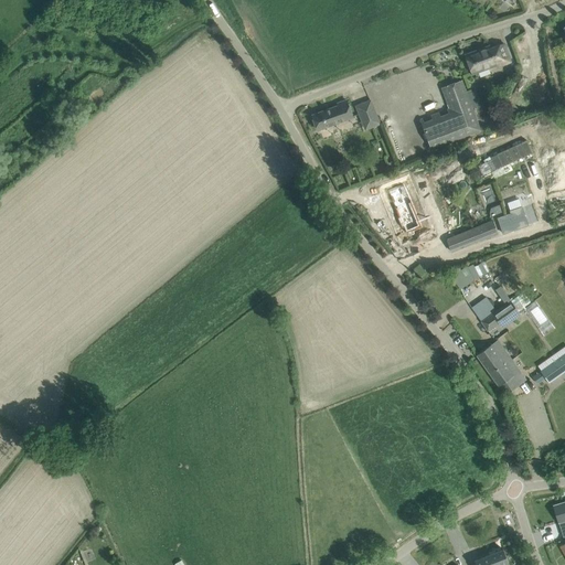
[(511,62),(503,43),(491,49),(490,46),(465,55),(471,74),(500,63),(501,65),(511,62)]
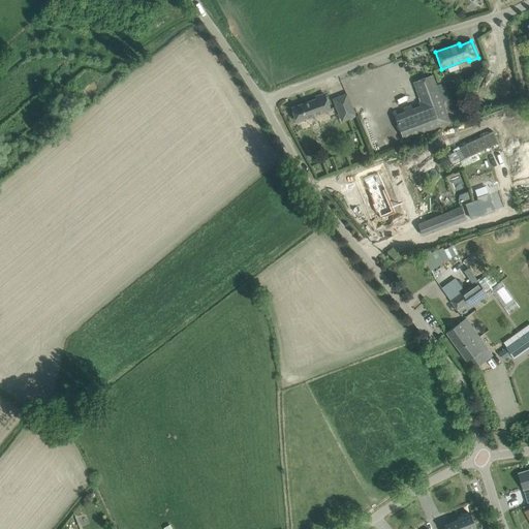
[(404,139),(431,129),(450,122),(433,74),(413,82),(421,101),(418,102),(419,106),(412,110),(411,105),(403,109),(405,112),(397,115),(396,111),(393,112),(404,139)]
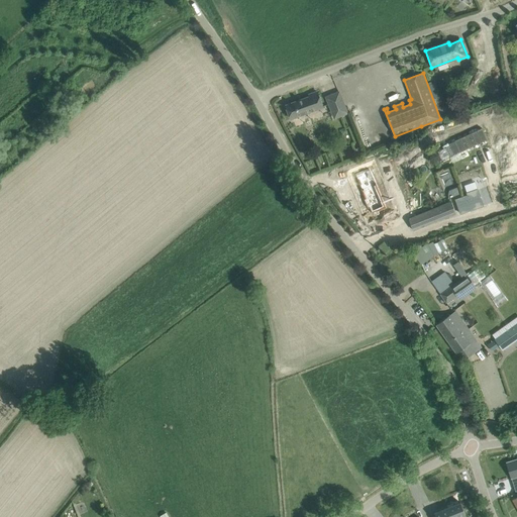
[(286,106),(291,119),(322,107),(317,92),(309,95),(309,97),(286,106)]
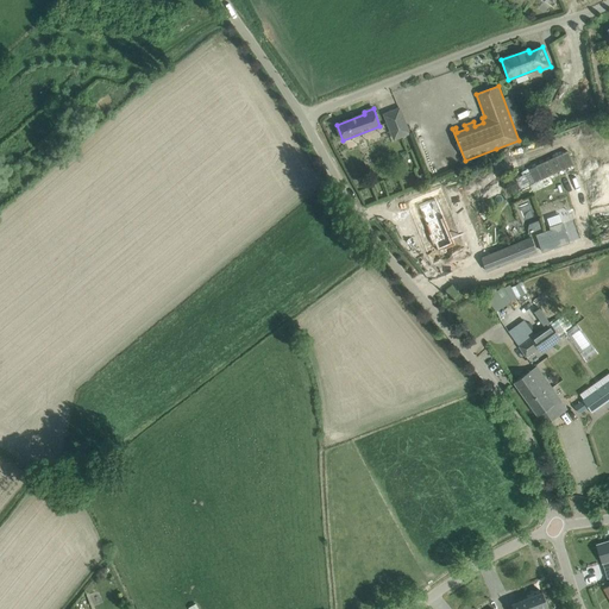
[(409,135),(402,117),(388,123),(394,139),(409,135)]
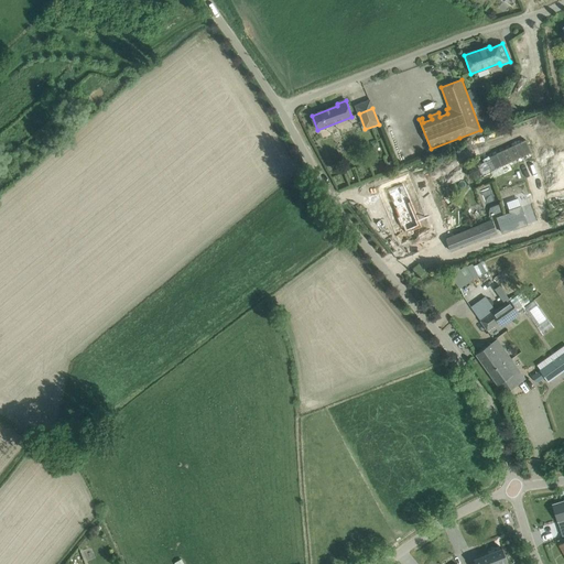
[(462,190),(469,205),(478,201),(469,185),(462,190)]
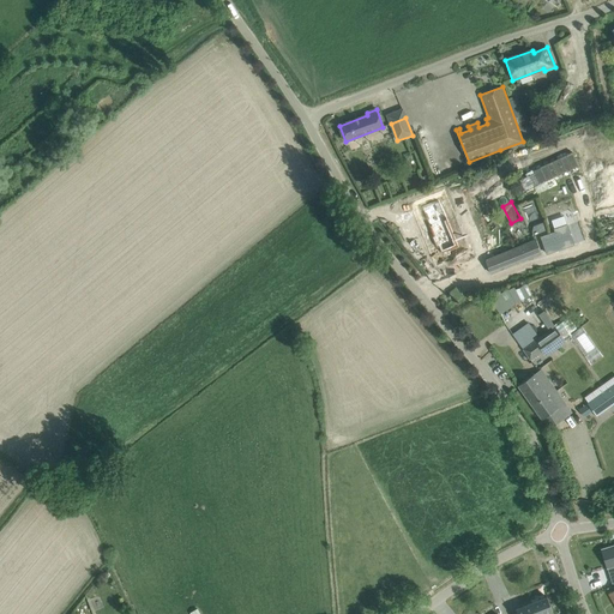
[(575,245),(567,224),(564,216),(552,220),(554,229),(555,232),(541,238),(547,253),(561,248),(575,245)]
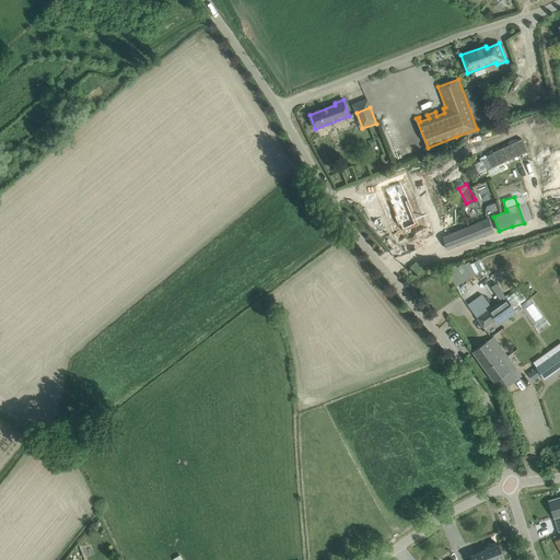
[(489,219),(443,237),(447,249),(493,231),(489,219)]
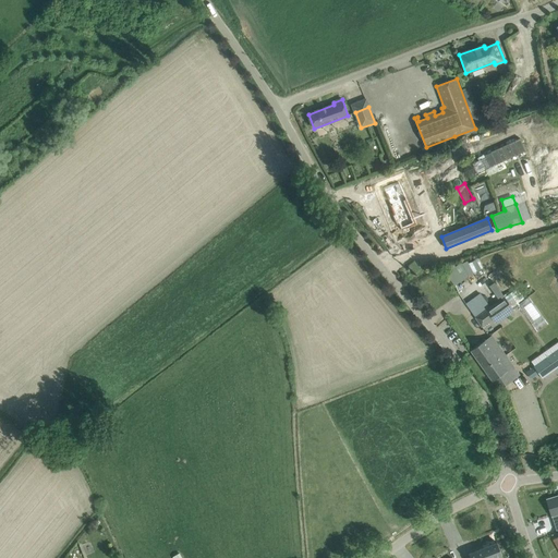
[(420,225),(420,223),(405,230),(413,247),(427,242),(424,234),(434,230),(431,220),(420,225)]
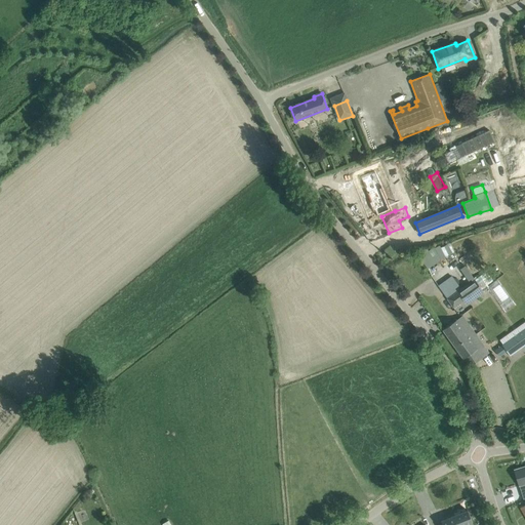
[(475,278),(447,298),(453,308),(463,300),(467,305),(484,292),(475,278)]
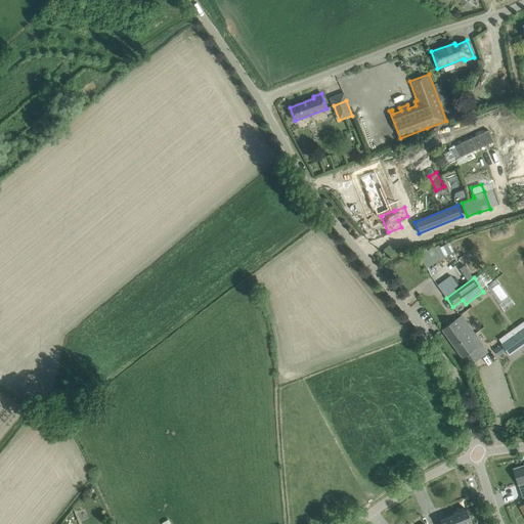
[(442,330),(463,358),(480,345),(463,320),(459,324),(455,319),(442,330)]
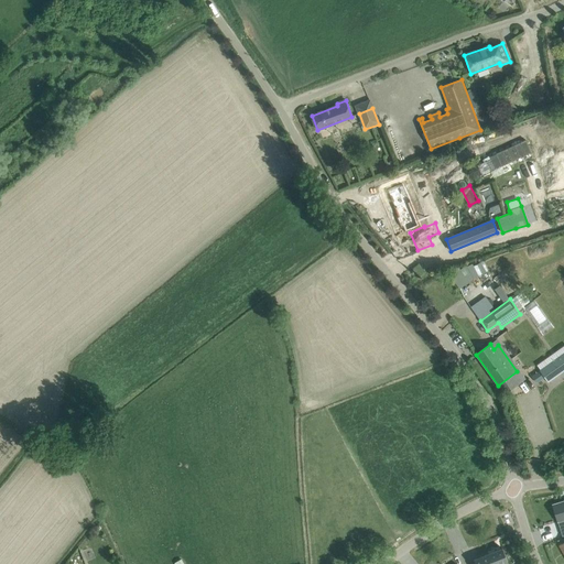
[(563,354),(541,371),(548,381),(563,369),(563,354)]
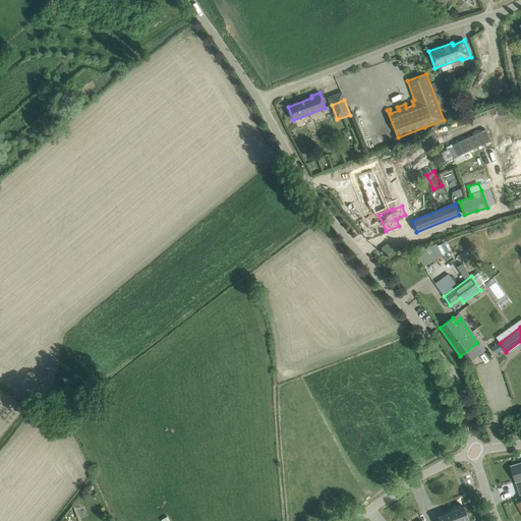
[(520,463),(511,467),(515,481),(520,496),(520,495),(520,463)]
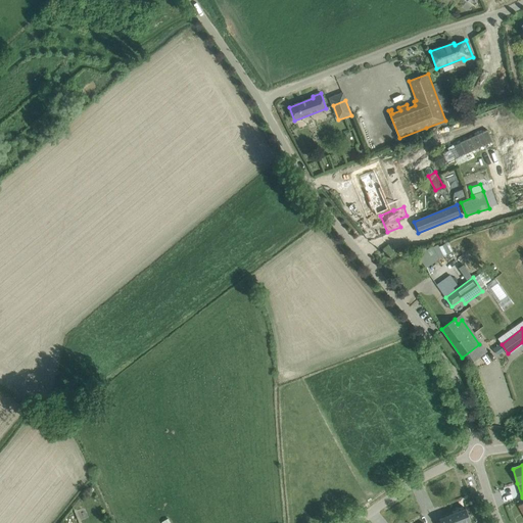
[(466,509),(453,514),(456,522),(466,522),(471,521),(466,509)]
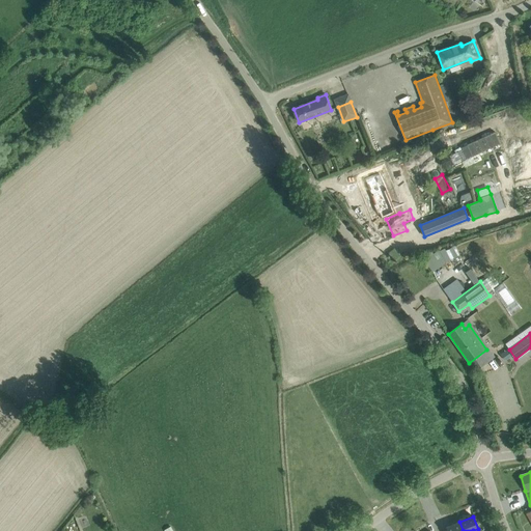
[(463,530),(459,522),(446,527),(447,530),(463,530)]
